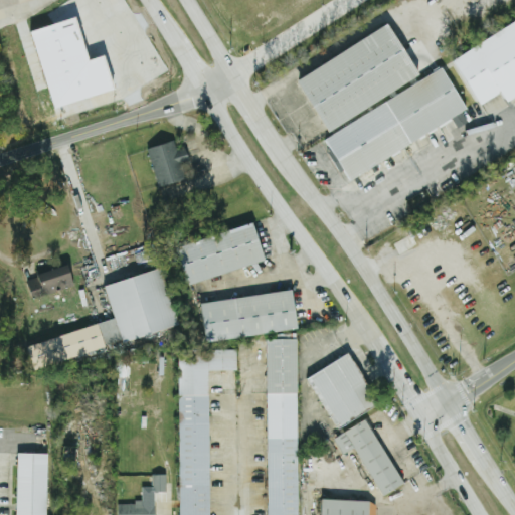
[(450,60),(514,18),(514,93),(503,101),(498,92),(478,105),(450,60)]
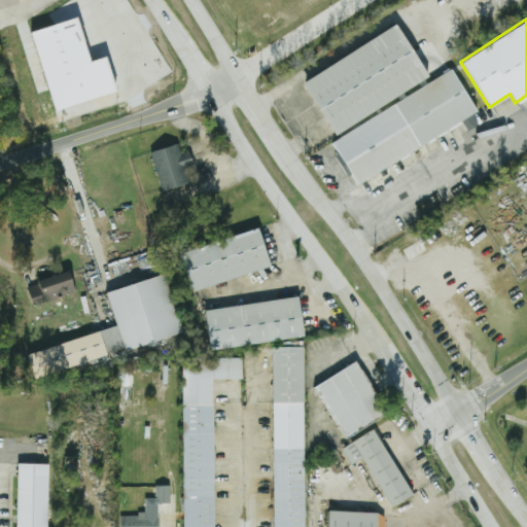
[(33,33),(56,111),(118,94),(109,59),(93,63),(80,20),(33,33)]
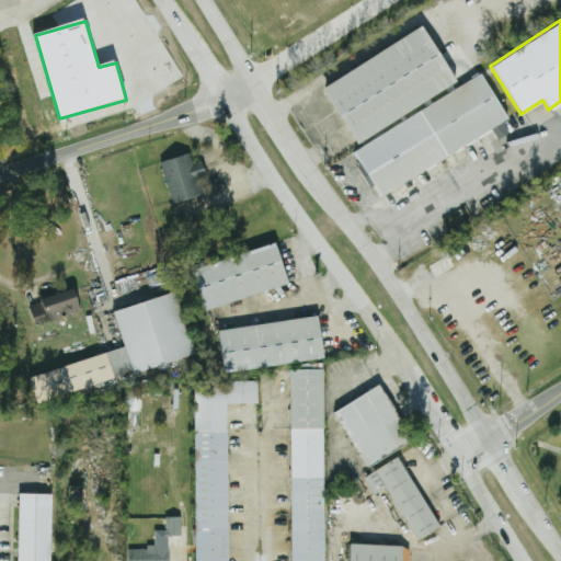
[(419,25),(453,80),(354,142),(320,88),(419,25)]
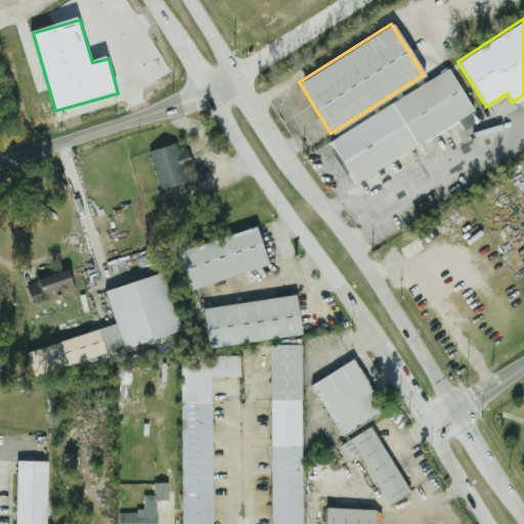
[(329,141),(444,68),(472,111),(356,184),(329,141)]
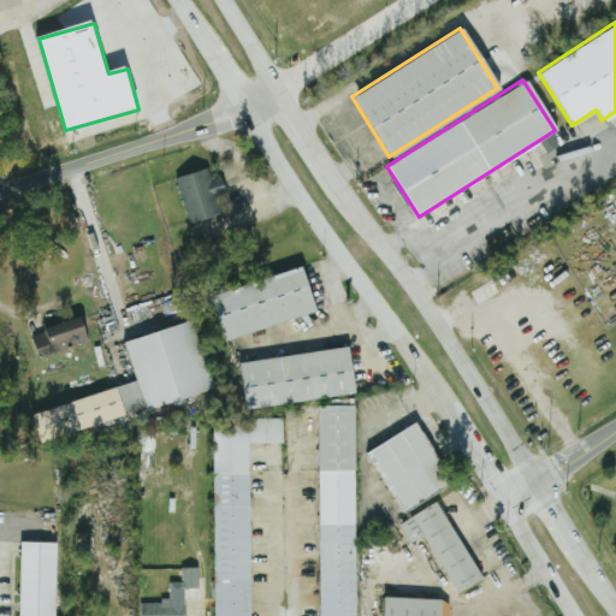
[(176,179),(190,226),(223,215),(217,196),(227,193),(223,178),(212,182),(208,170),(176,179)]
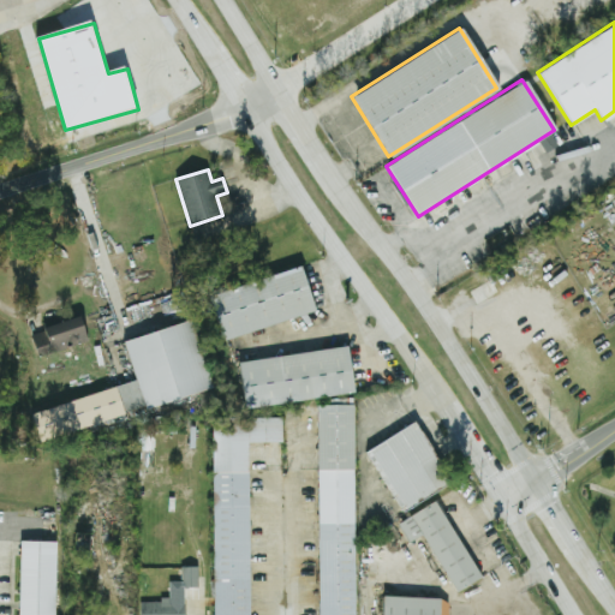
[(212,294),(225,340),(318,311),(305,266),(212,294)]
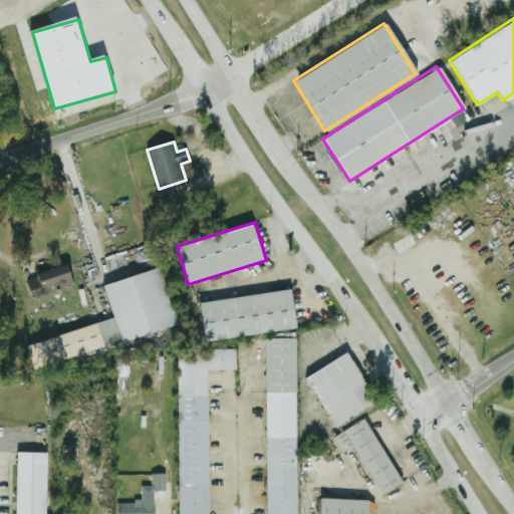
[(27,279),(33,297),(75,282),(69,264),(27,279)]
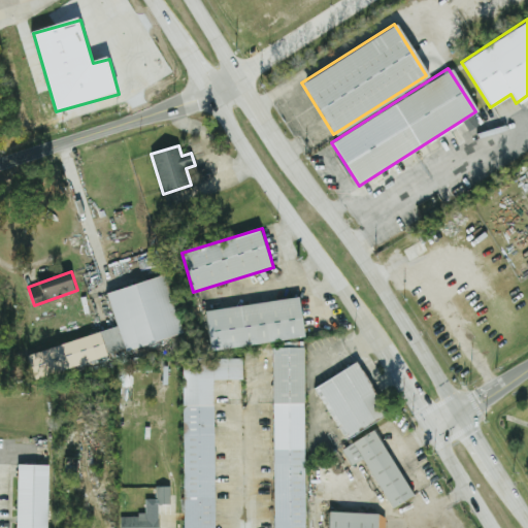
[(186,334),(168,274),(107,292),(118,328),(51,348),(57,371),(186,334)]
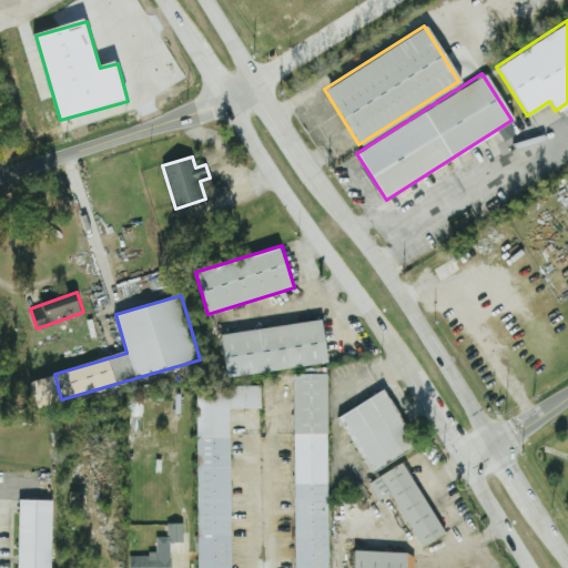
[(325,320),(222,334),(227,377),(331,363),(325,320)]
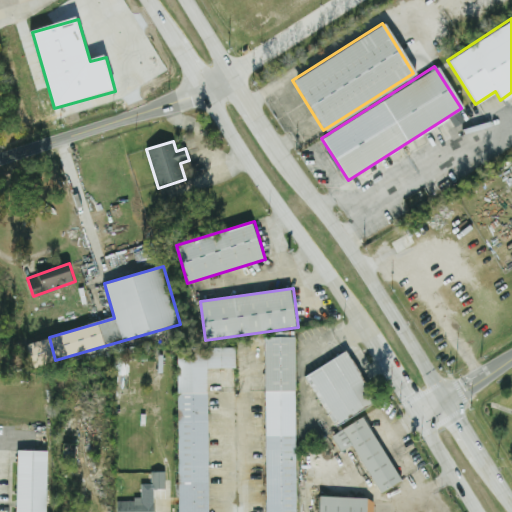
[(264,511),(294,511),(294,338),(264,338),(264,511)]
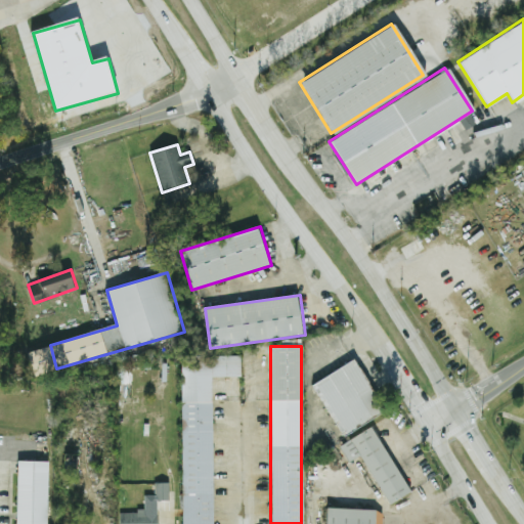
[(180,356),(180,523),(211,523),(211,377),(239,377),(239,356),(180,356)]
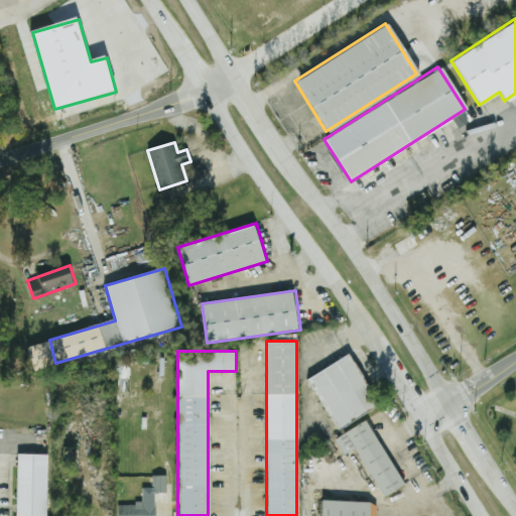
[(336,430),(377,407),(349,356),(307,379),(336,430)]
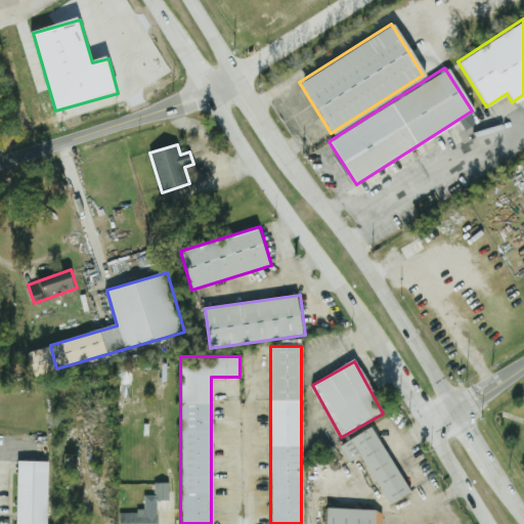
[(338,446),(347,464),(359,456),(387,506),(408,493),(372,428),(338,446)]
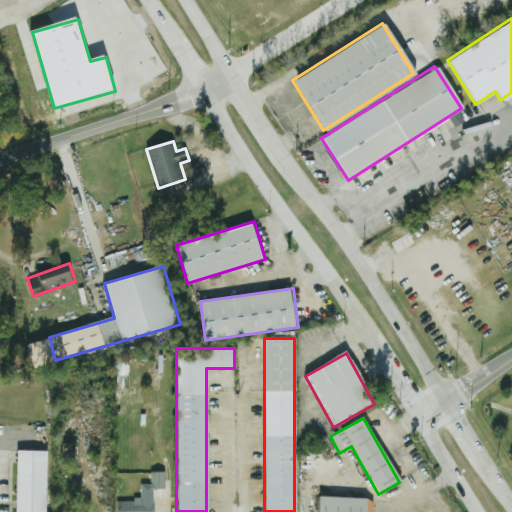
[(47,511),(49,451),(18,450),(16,511),(47,511)]
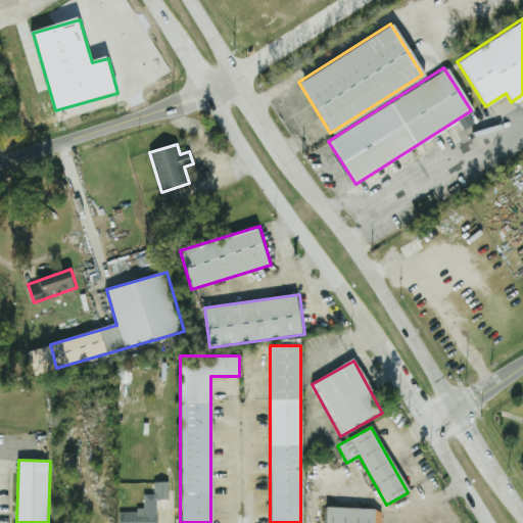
[(324,522),(379,522),(380,509),(325,508),(324,522)]
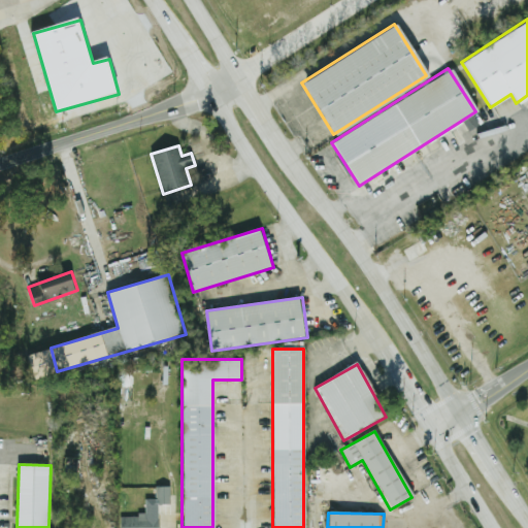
[(119,527),(158,527),(158,516),(119,516),(119,527)]
